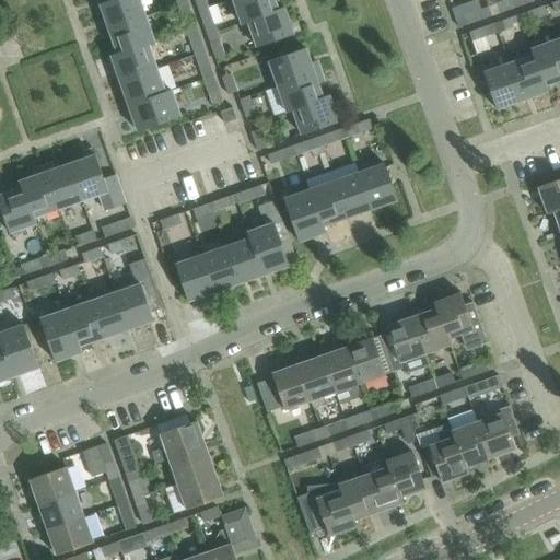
[(108,28),(146,15),(139,0),(108,0),(101,3),(108,28)]
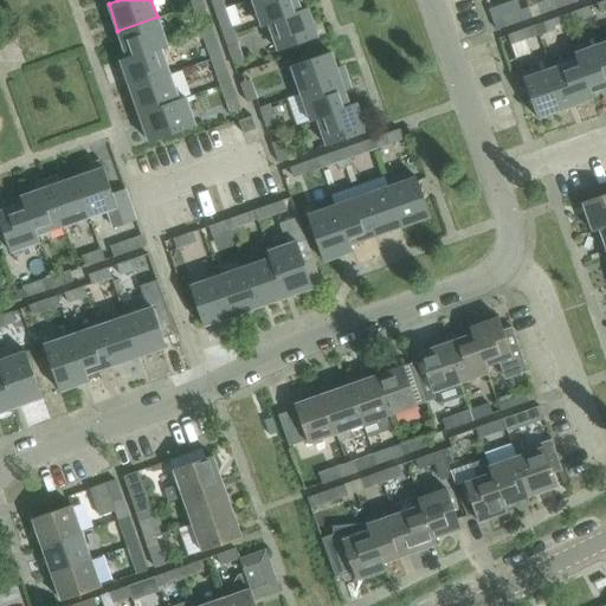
[(211,0),(216,13),(225,10),(221,0),(211,0)]
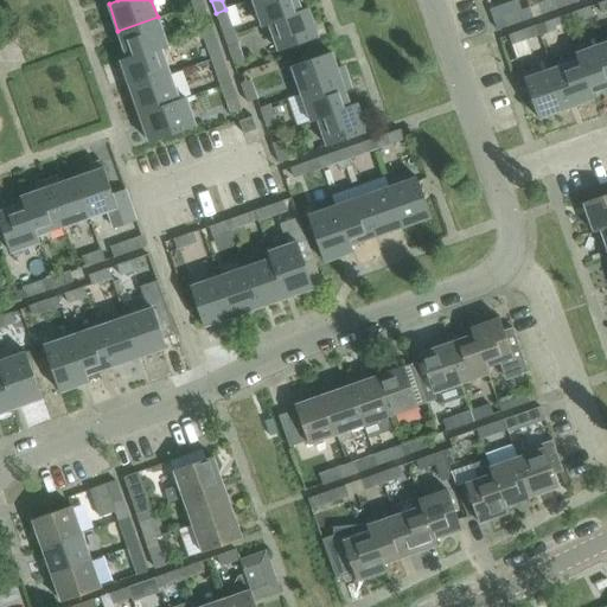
[(301,11),(301,10),(296,0),(253,0),(262,25),(269,23),(268,21),(301,11)]
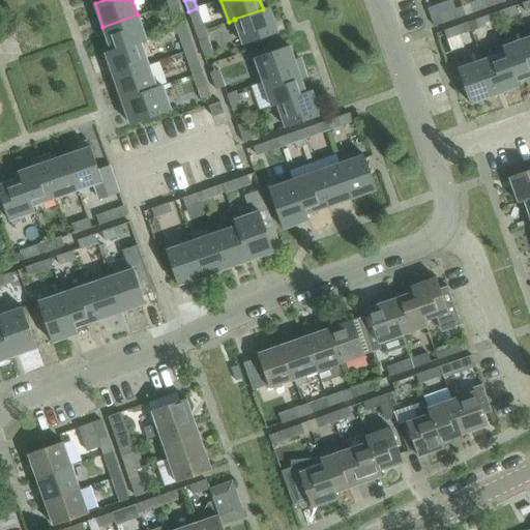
[(487,0),(484,0),(470,5),(473,13),(490,8),(487,0)]
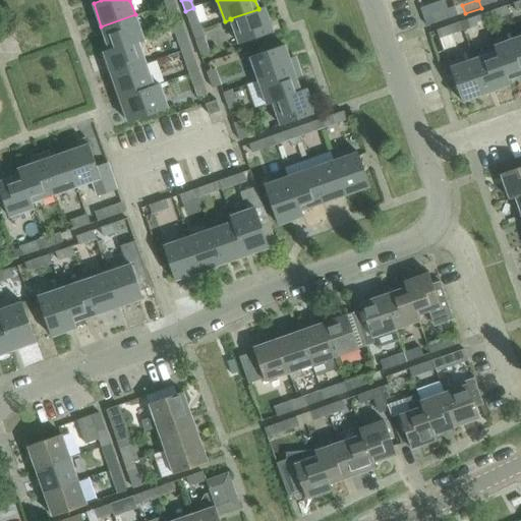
[(239,43),(253,38),(273,32),(264,6),(258,8),(258,9),(230,18),(231,19),(239,43)]
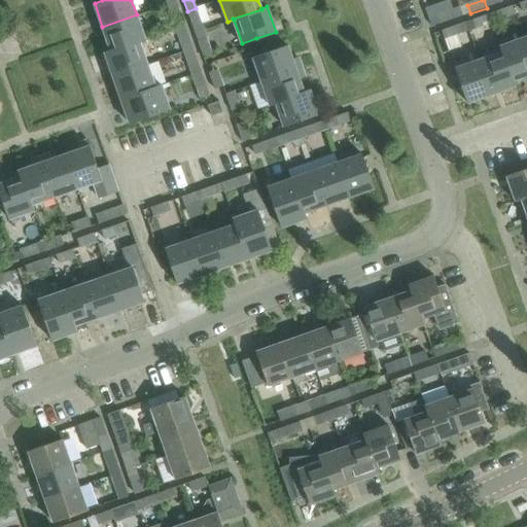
[(196,8),(187,11),(194,28),(202,25),(196,8)]
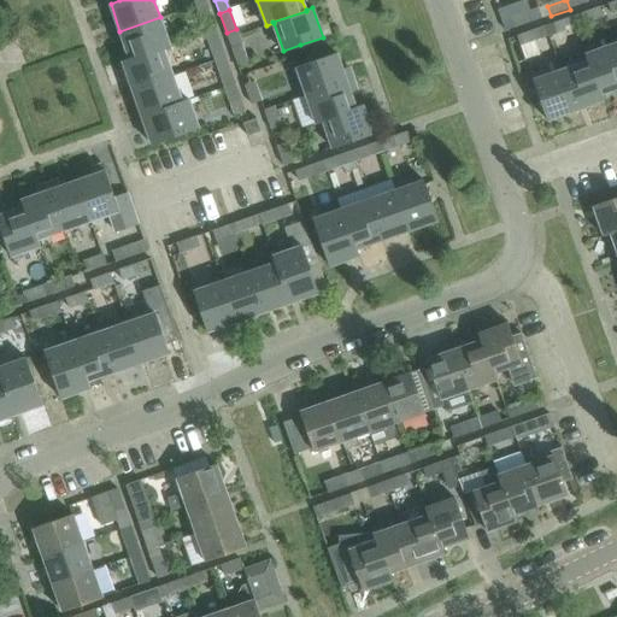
[(210,11),(200,13),(207,34),(216,30),(210,11)]
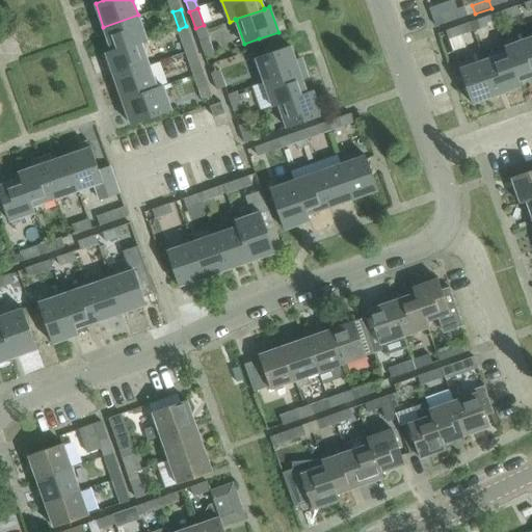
[(441,16),(444,25),(459,19),(457,10),(441,16)]
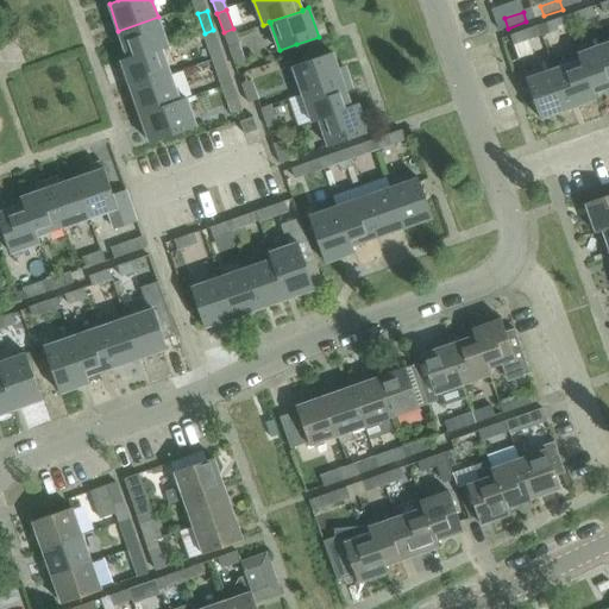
[(127,57),(167,44),(158,17),(118,31),(127,57)]
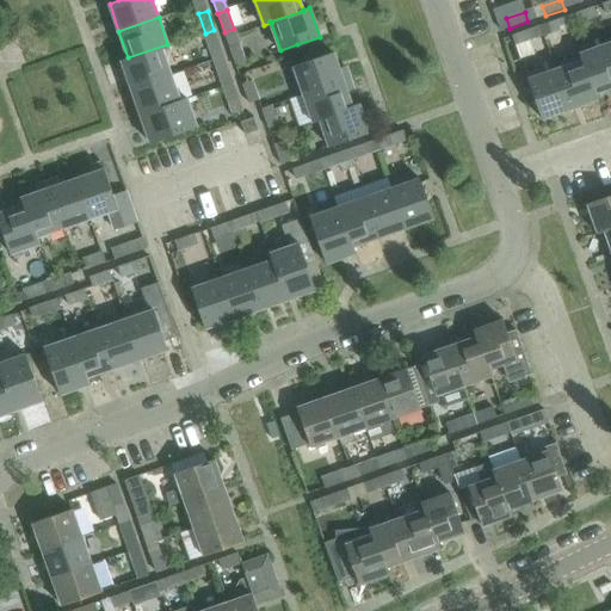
[(569,17),(550,24),(554,34),(572,28),(569,17)]
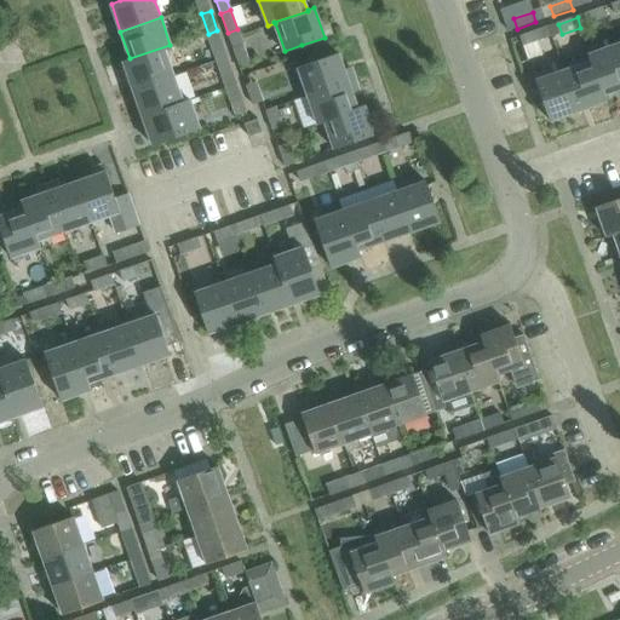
[(539,30),(520,38),(523,47),(543,41),(539,30)]
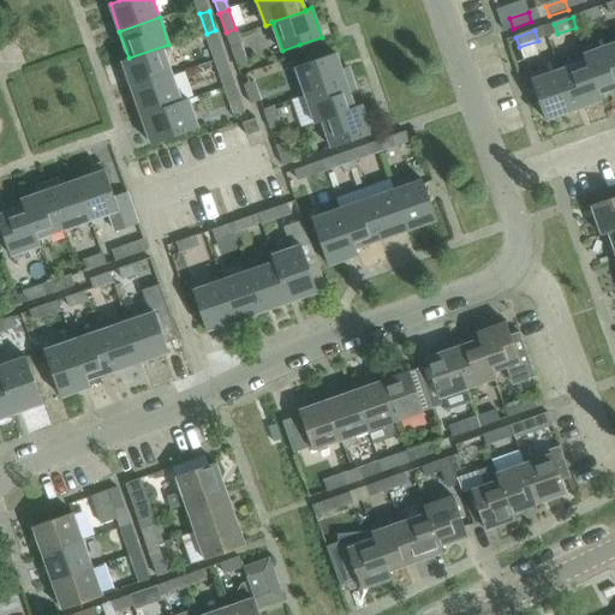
[(216,61),(225,58),(219,39),(209,42),(216,61)]
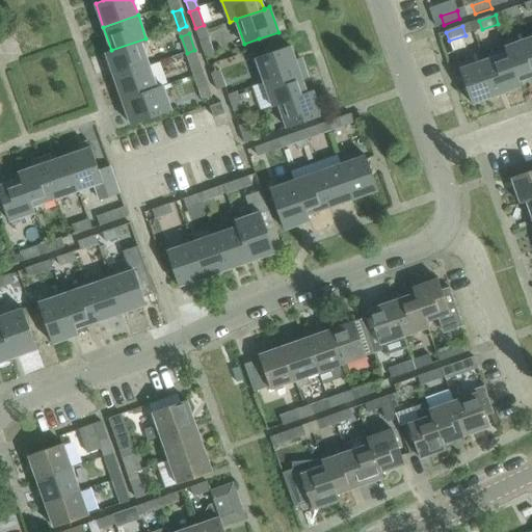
[(531,47),(529,37),(506,46),(508,52),(519,80),(531,75),(531,47)]
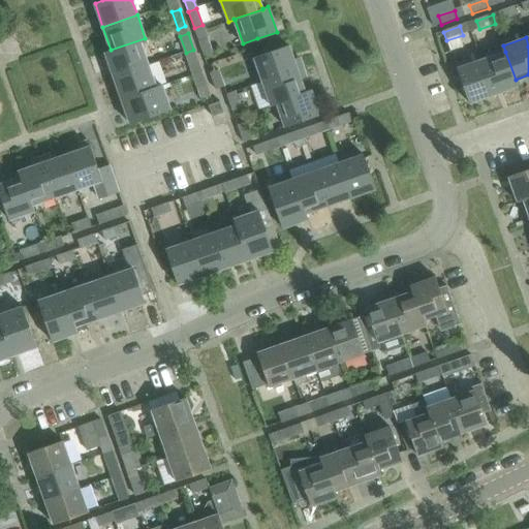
[(114,75),(148,63),(143,51),(149,49),(145,38),(111,50),(104,52),(114,75)]
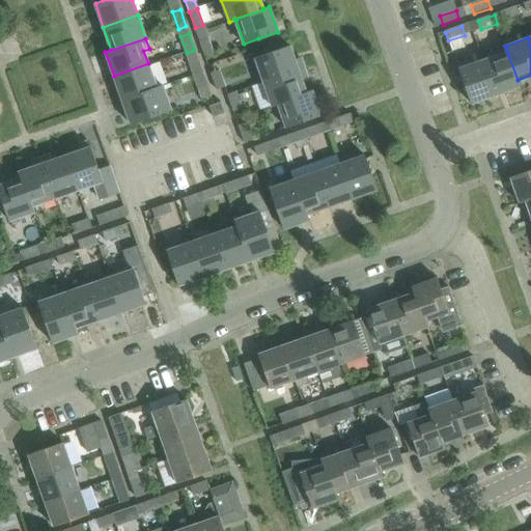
[(208,40),(200,44),(206,60),(215,57),(208,40)]
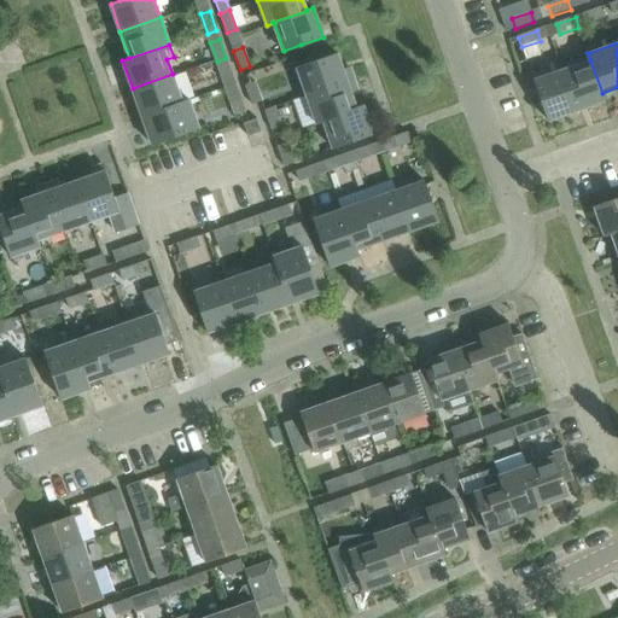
[(307,95),(354,79),(351,73),(344,75),(337,52),(314,60),(297,66),(307,95)]
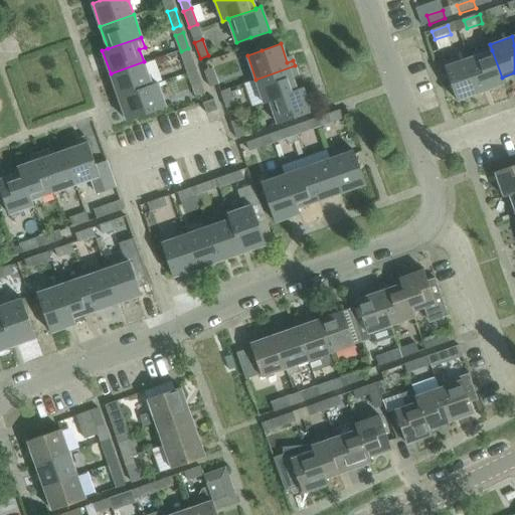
[(188,48),(181,51),(186,67),(194,64),(188,48)]
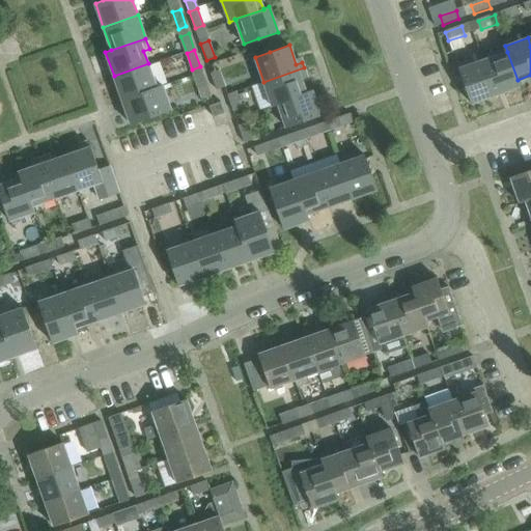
[(520,85),(518,80),(507,52),(483,60),(495,94),(520,85)]
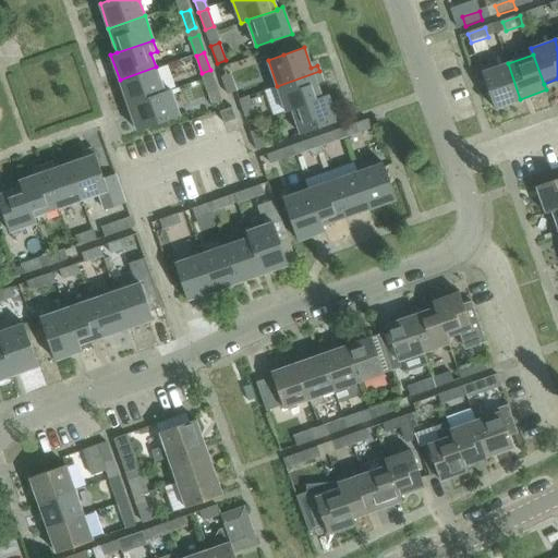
[(495,108),(520,99),(508,63),(482,72),(495,108)]
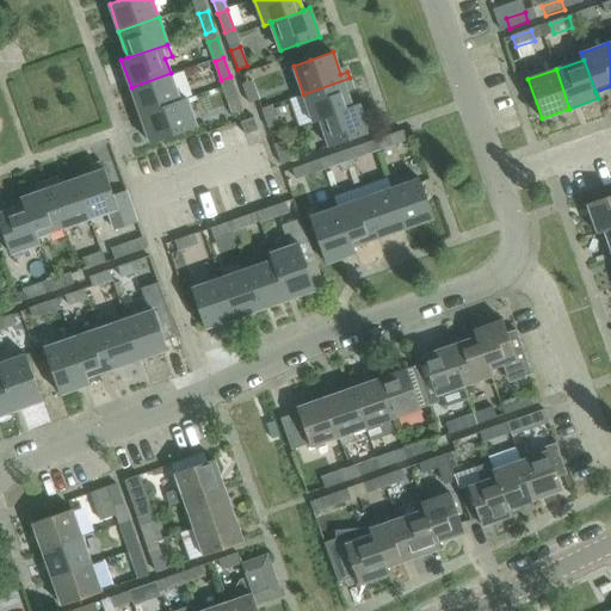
[(180,100),(179,99),(171,73),(131,87),(141,115),(180,100)]
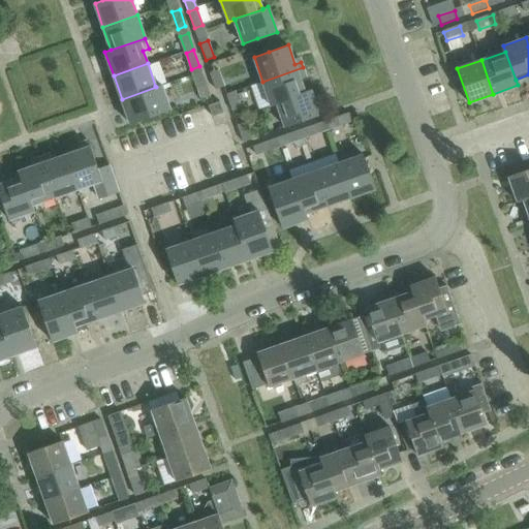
[(305,92),(305,91),(299,74),(304,72),(303,67),(262,82),(271,104),(277,102),(276,102),(305,92)]
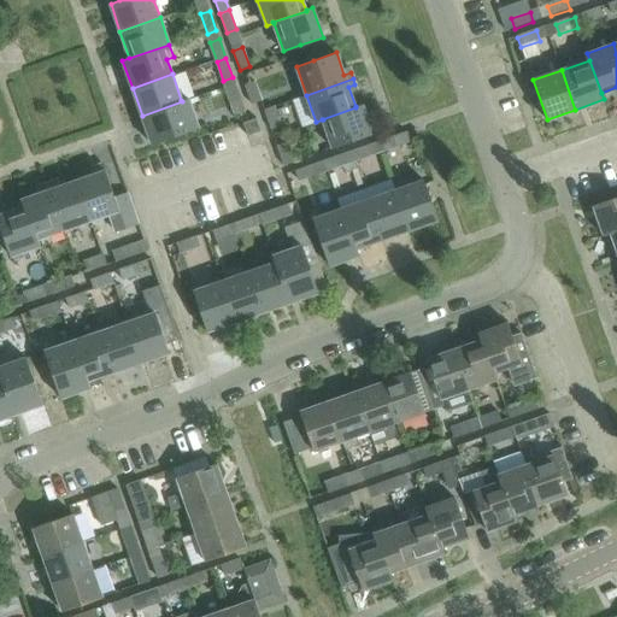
[(256,83),(246,87),(252,105),(262,101),(256,83)]
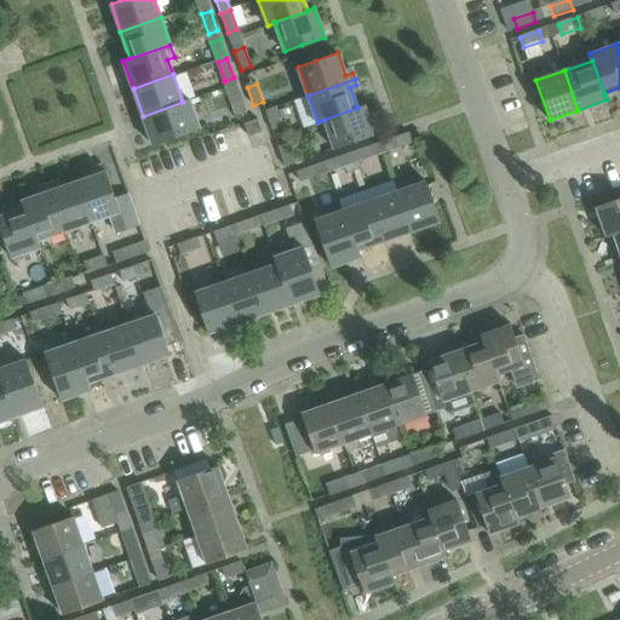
[(236,86),(228,90),(237,116),(246,113),(236,86)]
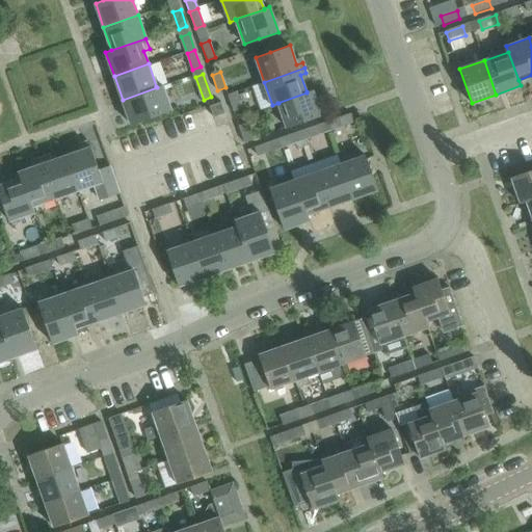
[(171,110),(164,90),(162,84),(156,86),(157,87),(123,100),(131,125),(171,110)]
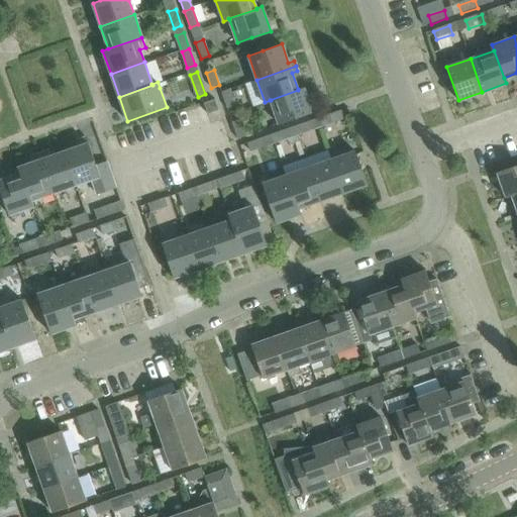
[(279,124),(312,112),(303,87),(298,89),(298,90),(270,100),(271,100),(279,124)]
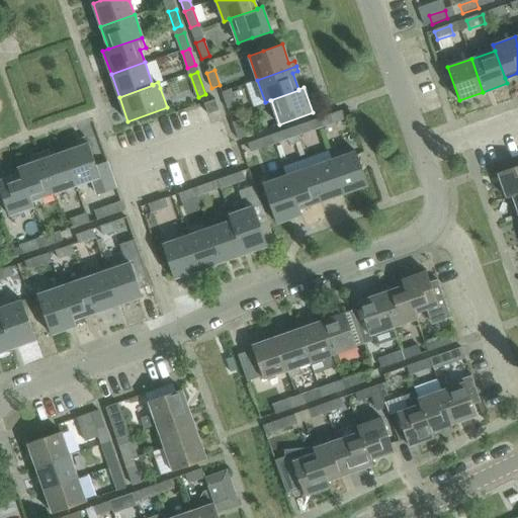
[(223,93),(228,110),(236,107),(231,91),(223,93)]
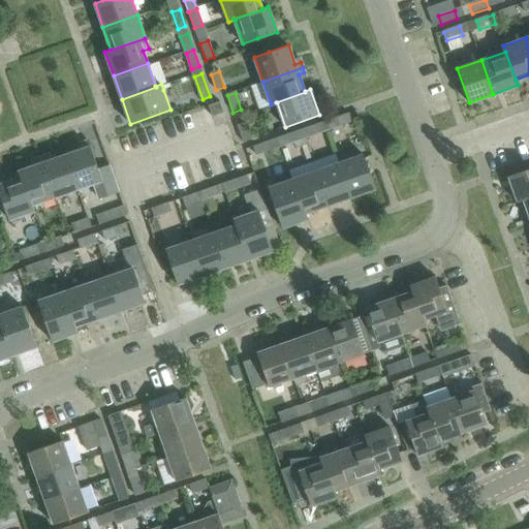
[(213,117),(224,113),(220,101),(209,104),(213,117)]
